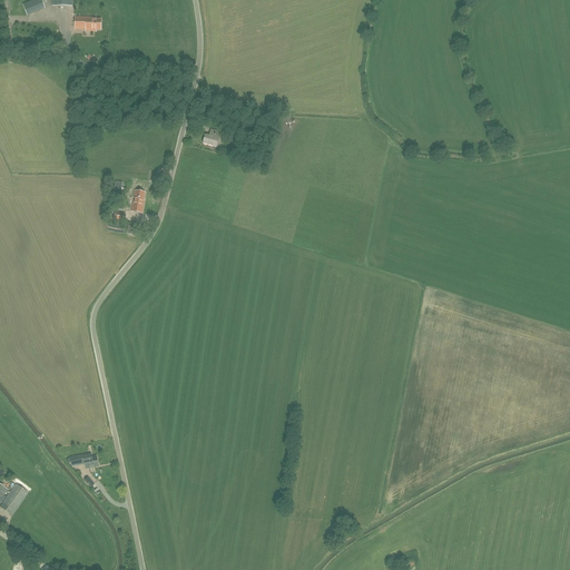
[(27,16),(45,8),(41,0),(33,0),(22,5),(27,16)]
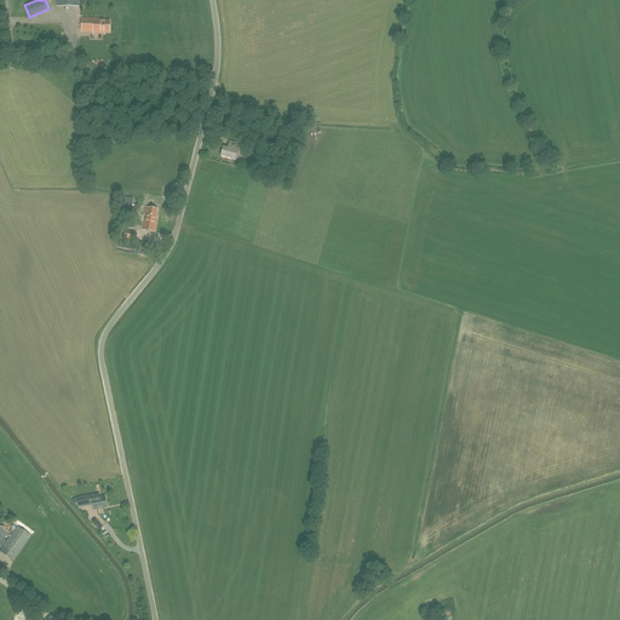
[(93,34),(98,34),(104,34),(104,32),(109,33),(110,22),(102,21),(102,19),(82,19),(81,32),(93,32),(93,34)]
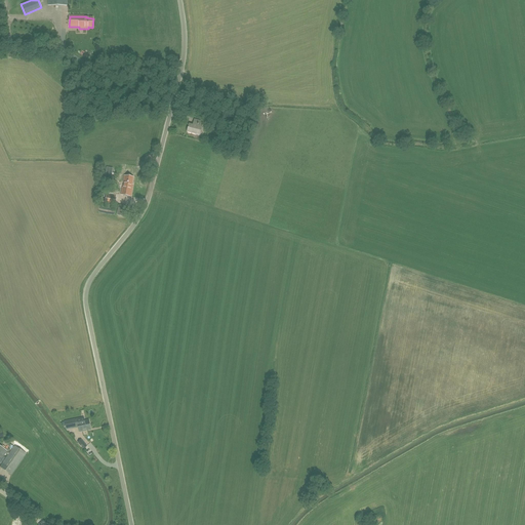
[(200,135),(203,121),(196,120),(194,125),(189,124),(187,132),(200,135)]
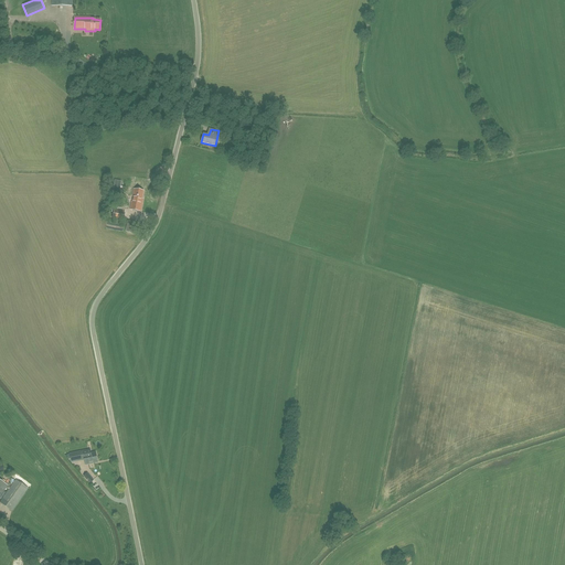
[(138,211),(142,212),(145,199),(144,199),(145,191),(135,190),(134,196),(136,196),(135,203),(132,203),(131,210),(135,211),(138,211)]
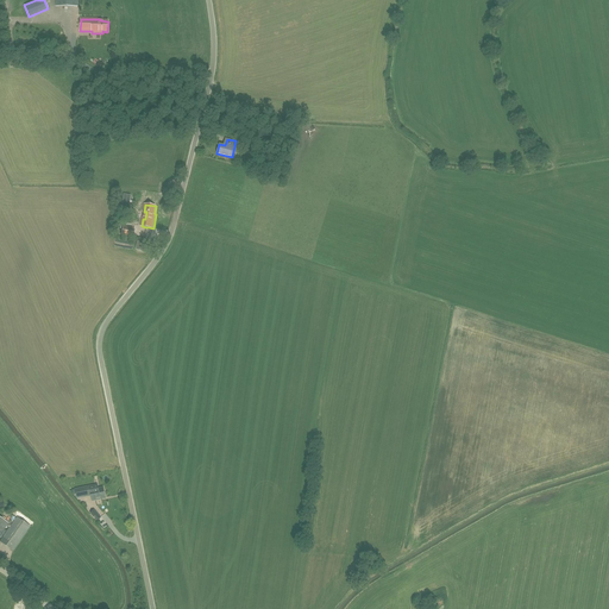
[(133,237),(135,227),(124,226),(121,236),(133,237)]
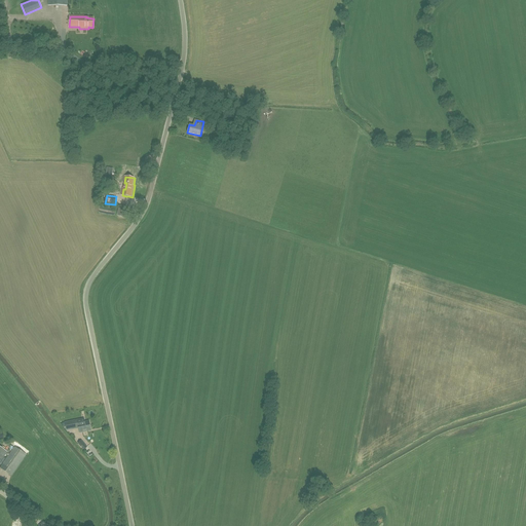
[(84,419),(77,420),(65,423),(67,430),(79,427),(79,433),(90,430),(89,421),(84,422),(84,419)]
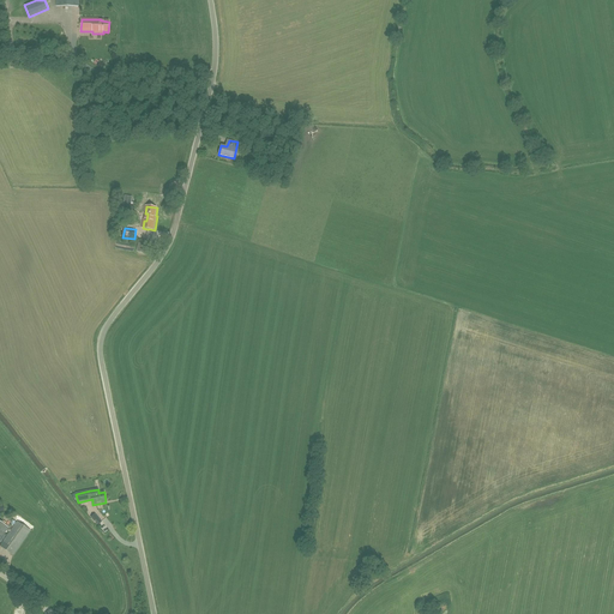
[(91,518),(98,525),(102,522),(95,515),(91,518)]
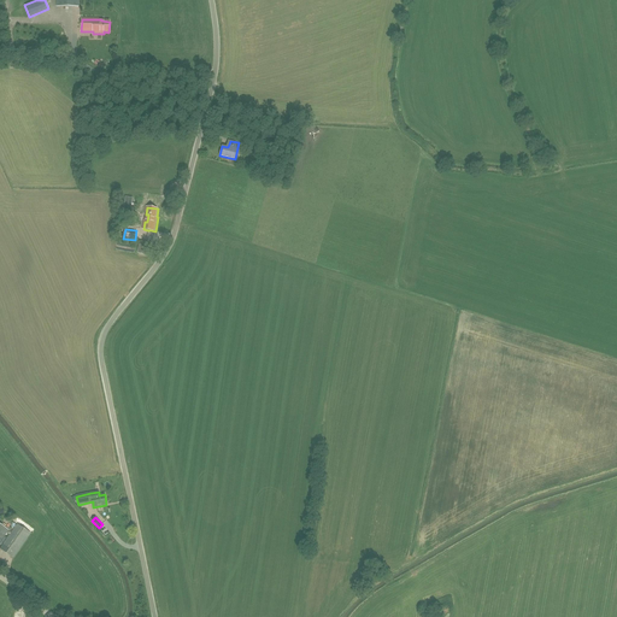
[(17,524),(0,548),(13,558),(30,534),(17,524)]
